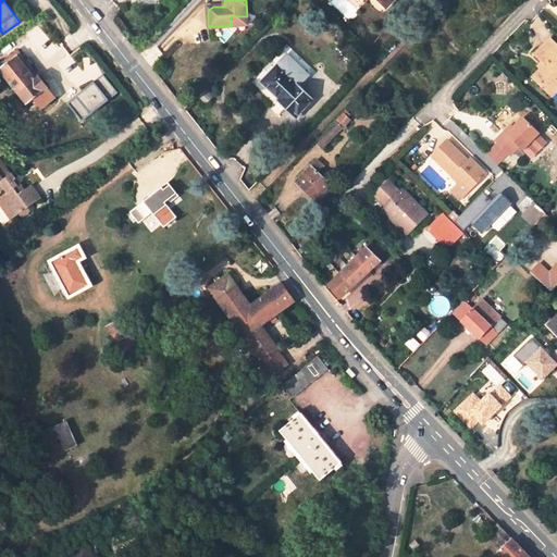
[(247,16),(231,16),(231,26),(247,26),(247,16)]
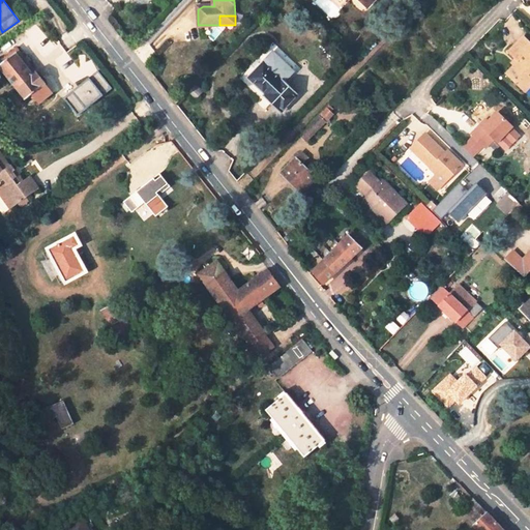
[(529,81),(529,43),(523,37),(508,52),(518,62),(506,75),(522,89),(529,81)]
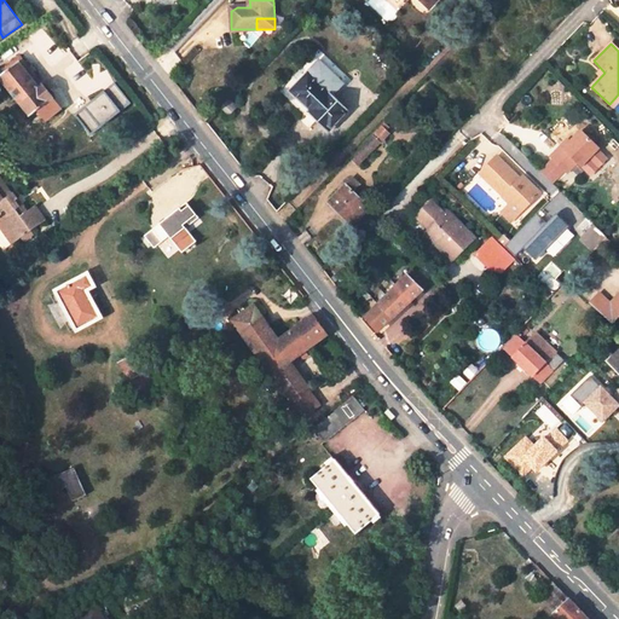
[(61,110),(18,55),(0,69),(0,76),(30,117),(39,111),(46,121),(61,110)]
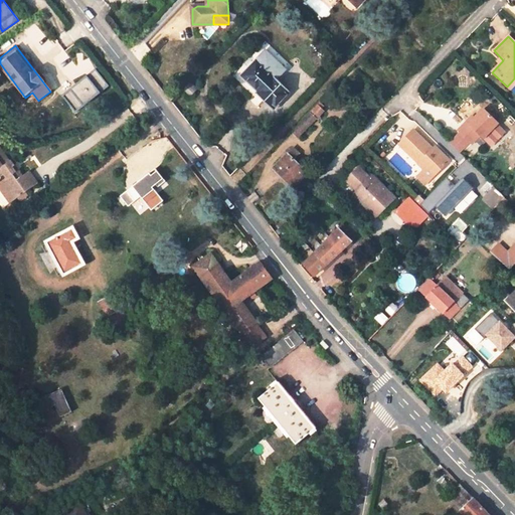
[(256,95),(274,112),(292,93),(279,80),(293,66),(273,47),(243,77),(259,93),(256,95)]
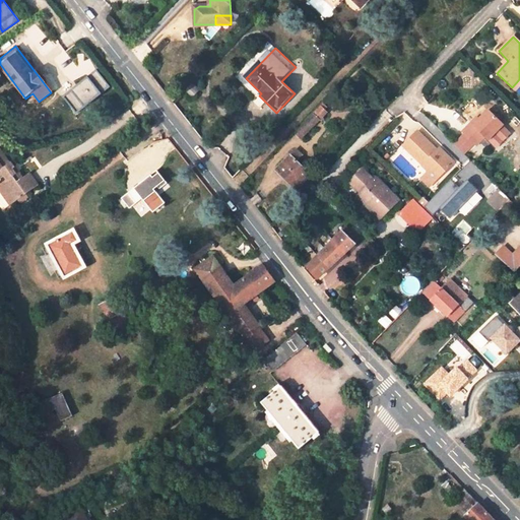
[(76,112),(109,86),(95,69),(63,95),(76,112)]
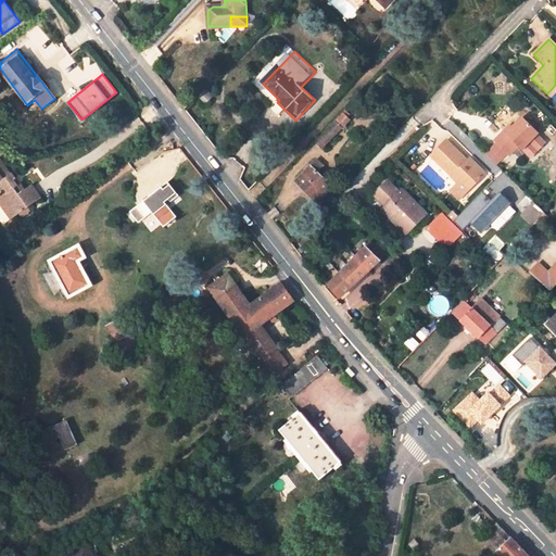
[(350,121),(342,114),(315,142),(321,149),(350,121)]
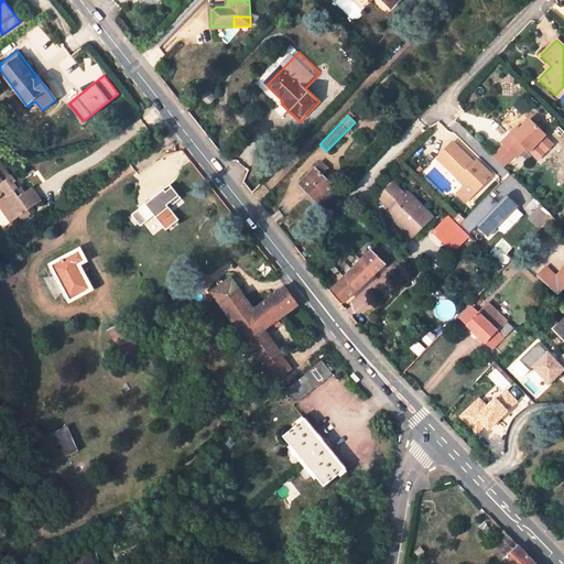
[(545,136),(530,121),(521,130),(514,137),(511,133),(501,143),(503,145),(514,156),(517,159),(527,149),(530,152),(537,145),(544,153),(553,145),(544,137),(545,136)]
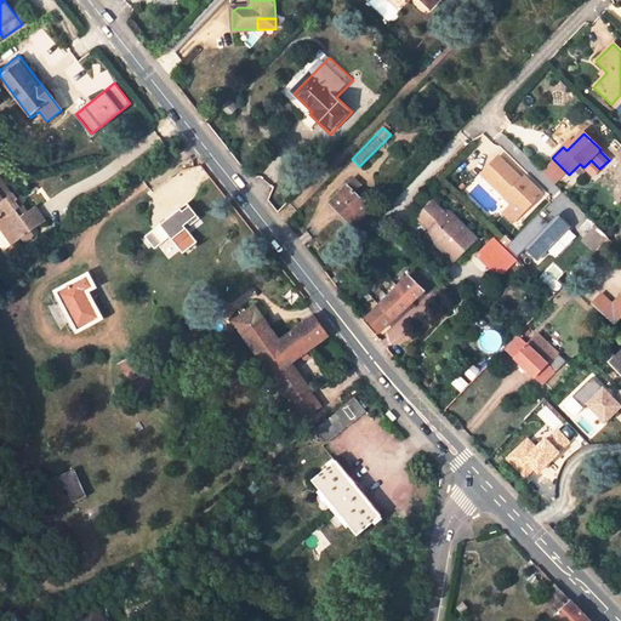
[(574,143),(570,140),(563,147),(567,151),(574,143)]
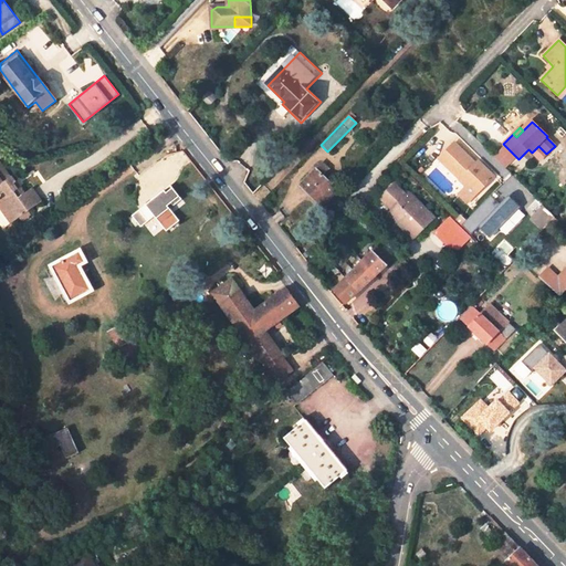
[(480,170),(454,144),(438,159),(460,179),(459,181),(464,186),(467,184),(477,194),(493,178),(483,168),(480,170)]
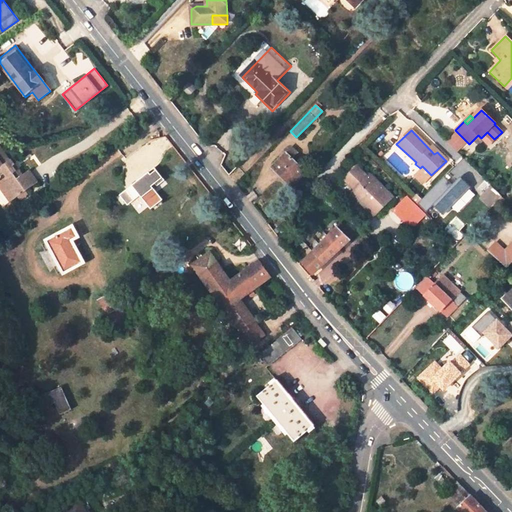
[(457,132),(447,142),(457,153),(467,142),(457,132)]
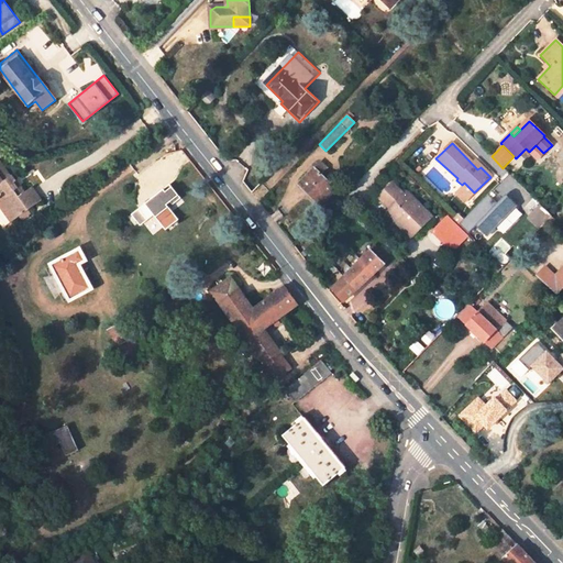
[(327,167),(320,162),(299,184),(320,205),(337,188),(321,173),(327,167)]
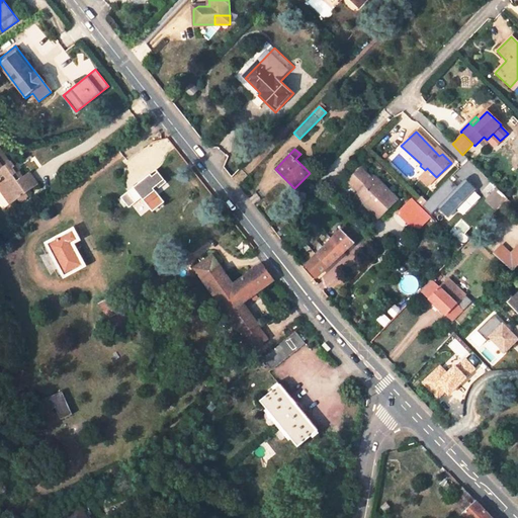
[(37,184),(27,171),(21,176),(10,160),(8,162),(0,151),(0,175),(2,174),(5,179),(0,182),(0,192),(4,198),(11,193),(16,200),(37,184)]
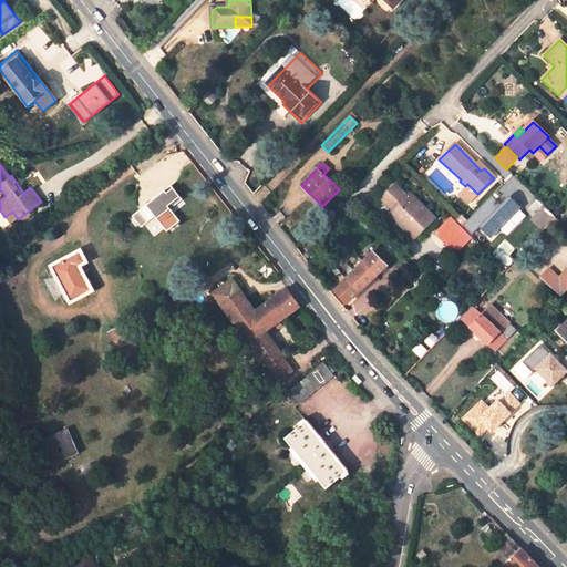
[(131,215),(140,227),(153,216),(165,232),(177,222),(166,206),(169,203),(172,206),(181,199),(169,185),(131,215)]
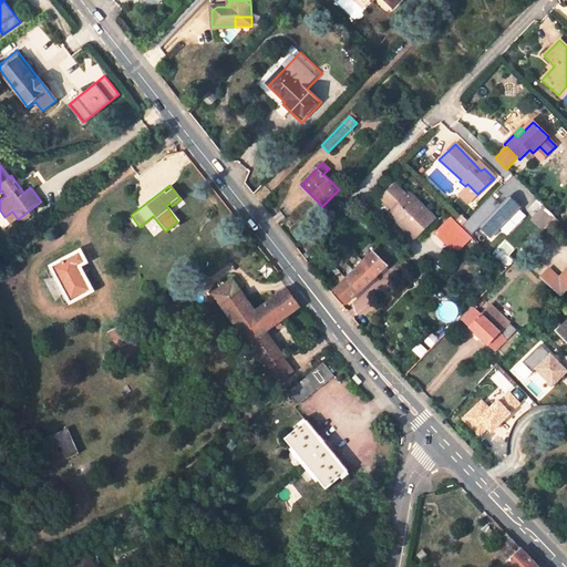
[(403,194),(395,186),(382,199),(390,207),(392,205),(401,196),(403,194)]
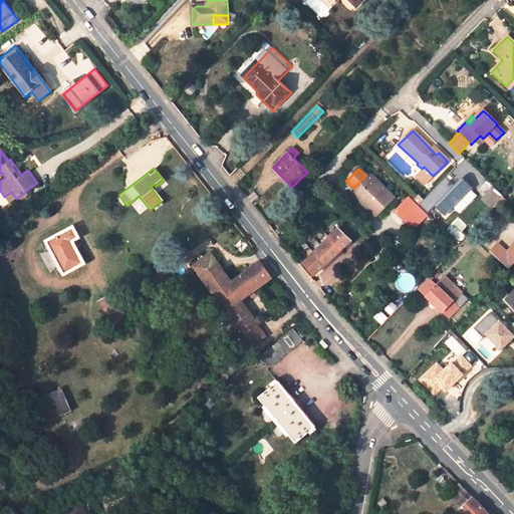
[(446,177),(420,204),(428,212),(434,205),(445,217),(473,187),(461,176),(454,185),(446,177)]
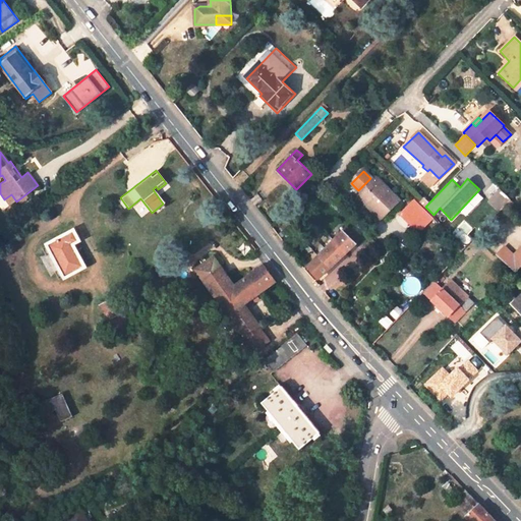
[(399,201),(377,179),(372,183),(364,192),(358,198),(381,220),(399,201)]
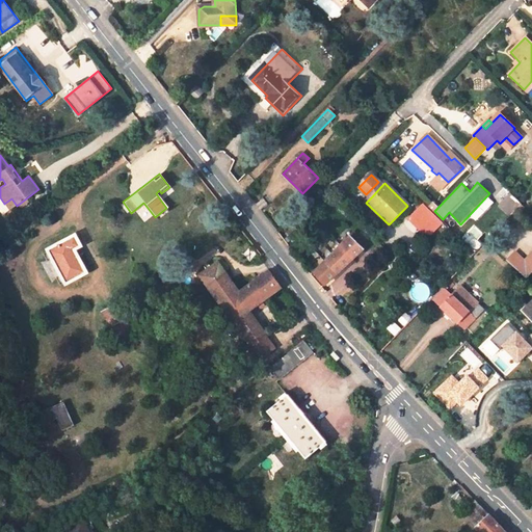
[(376,184),(368,192),(372,196),(380,187),(376,184)]
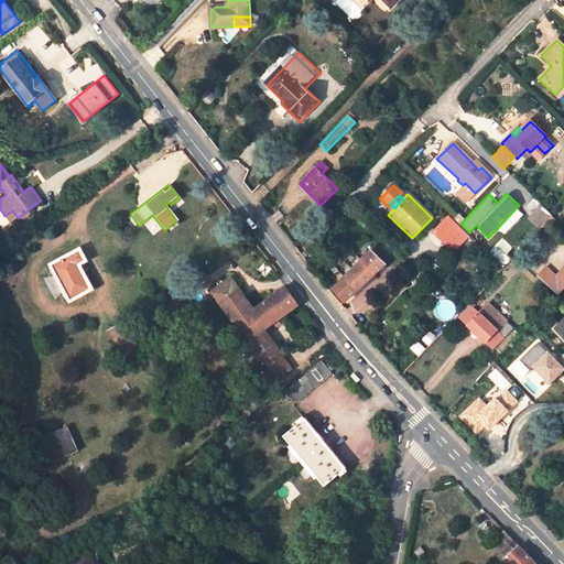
[(528,216),(539,228),(552,216),(540,204),(528,216)]
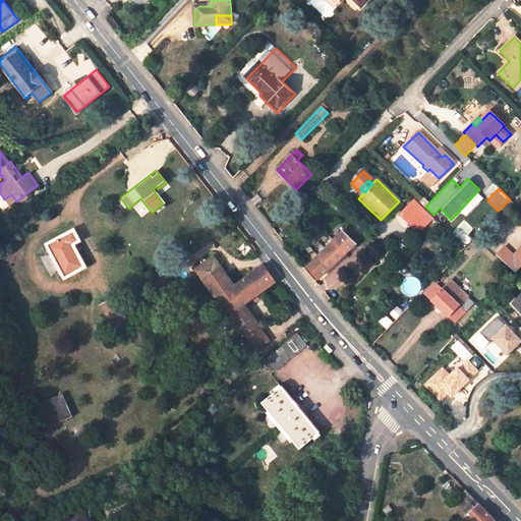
[(4,199),(9,207),(16,201),(11,194),(4,199)]
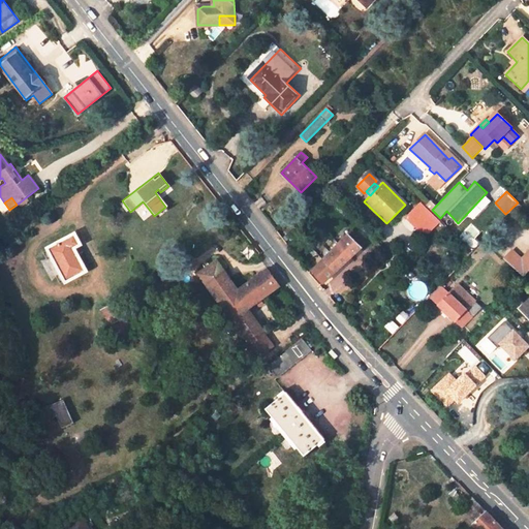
[(421,213),(416,209),(407,219),(424,236),(433,226),(429,221),(433,217),(425,209),(421,213)]
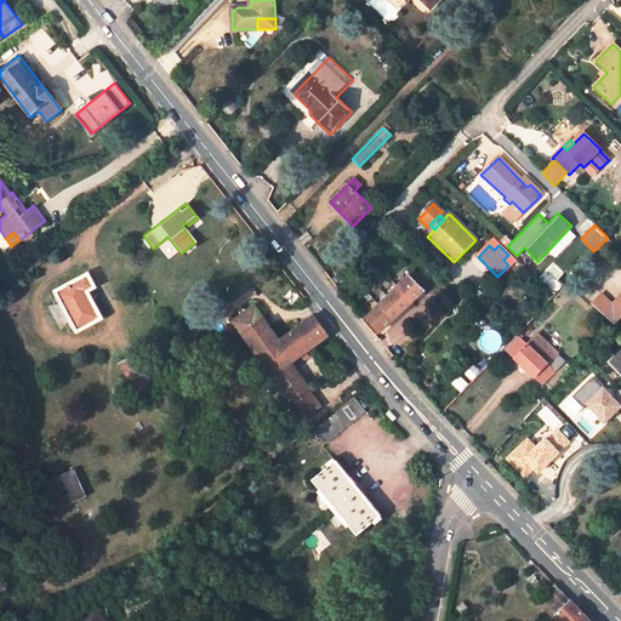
[(427,285),(412,272),(365,318),(380,334),(425,291),(423,290),(427,285)]
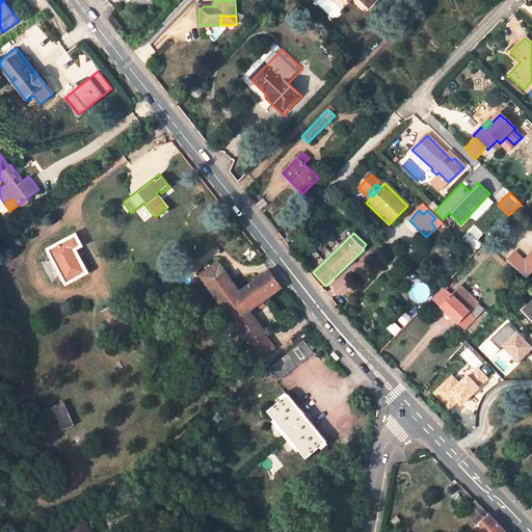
[(81,246),(75,235),(47,250),(64,285),(86,273),(75,250),(81,246)]
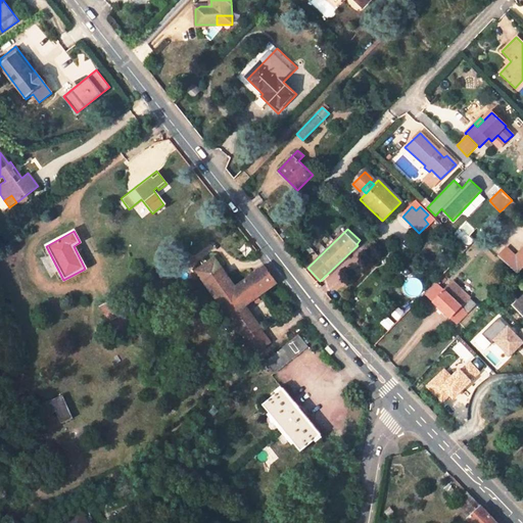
[(506,248),(498,256),(517,274),(522,267),(522,249),(515,257),(506,248)]
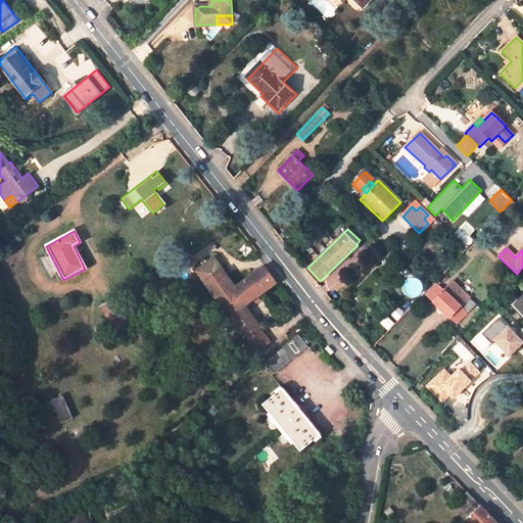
[(255,351),(269,342),(259,329),(260,329),(244,305),(276,282),(264,266),(251,275),(250,273),(248,275),(249,276),(234,287),(214,258),(202,265),(195,271),(245,339),(246,338),(255,351)]
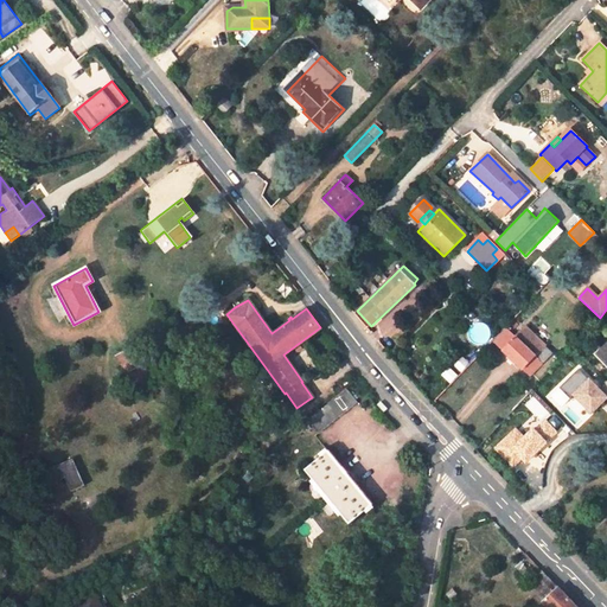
[(530,377),(543,364),(534,355),(543,344),(523,325),(513,336),(509,330),(511,326),(508,323),(504,326),(492,339),(530,377)]
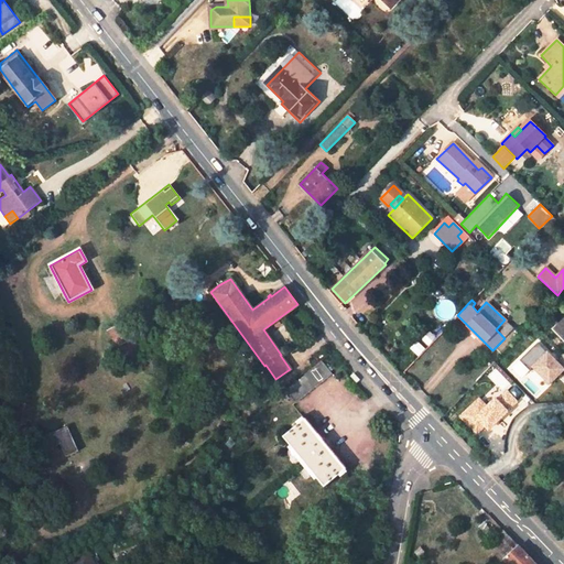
[(563,323),(549,338),(563,354),(563,323)]
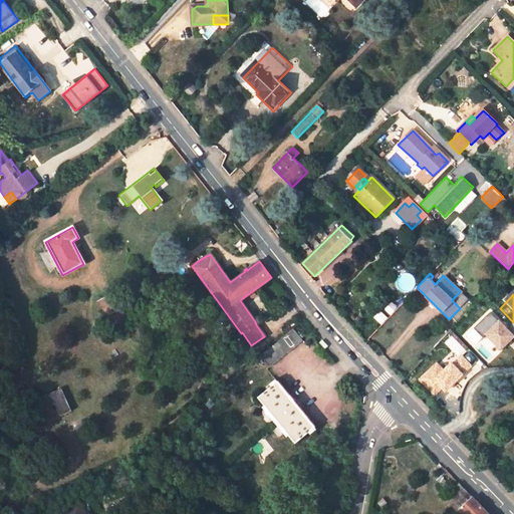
[(126,318),(114,295),(98,303),(104,316),(105,315),(111,326),(126,318)]
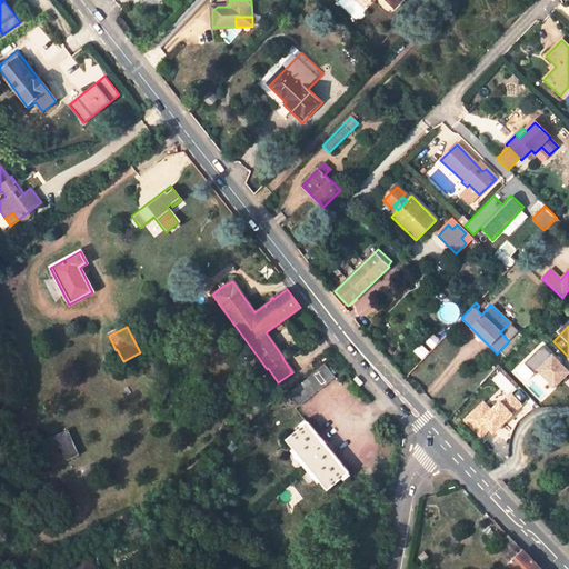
[(568,371),(543,346),(525,363),(551,390),(568,372),(568,371)]
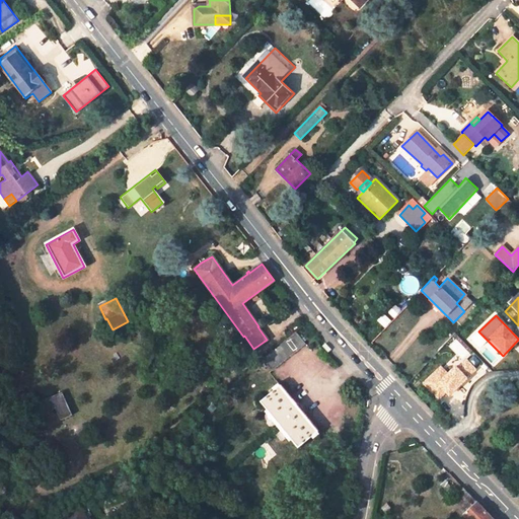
[(306,345),(297,332),(264,359),(273,371),(306,345)]
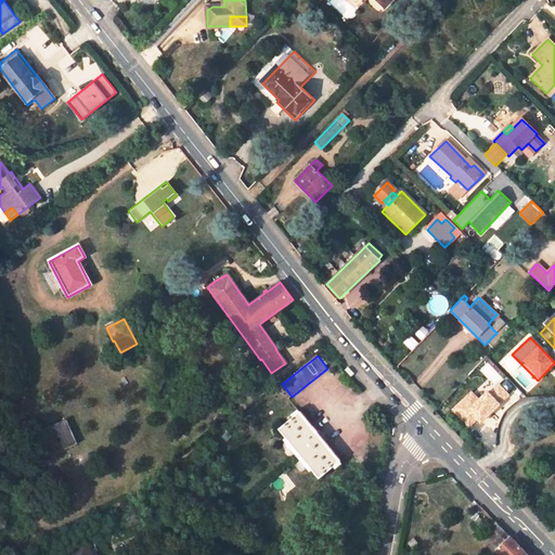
[(453,410),(472,428),(505,396),(488,377),(453,410)]
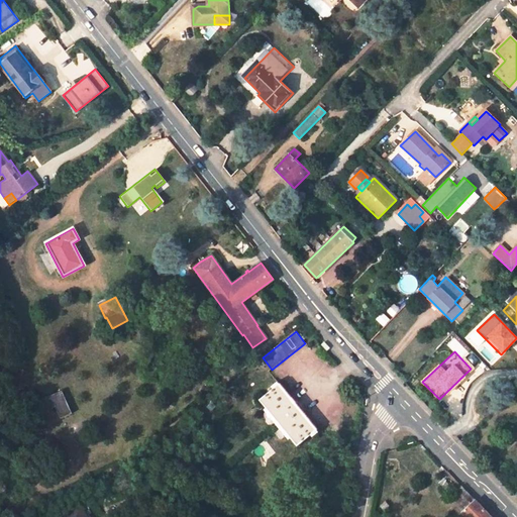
[(317,430),(280,384),(260,400),(297,446),(317,430)]
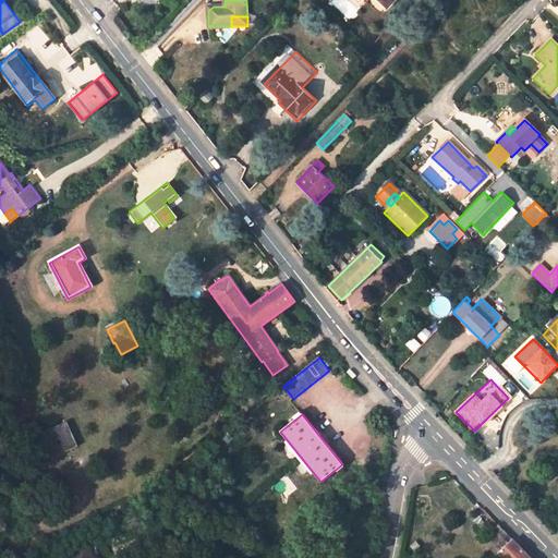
[(77,447),(67,423),(41,434),(47,446),(60,440),(65,452),(77,447)]
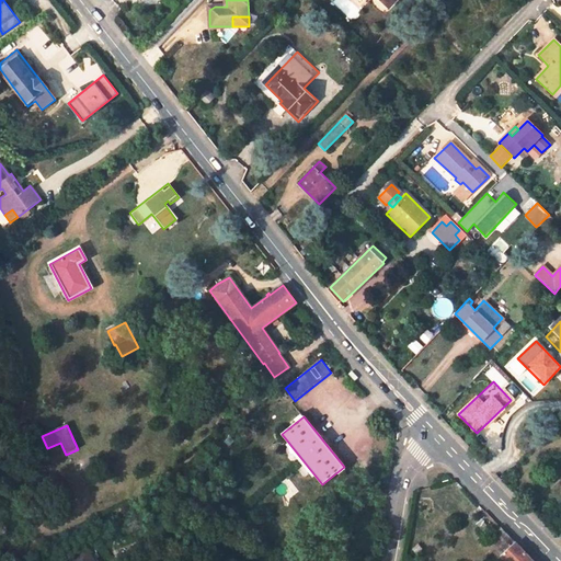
[(471,513),(478,519),(484,513),(478,505),(471,513)]
